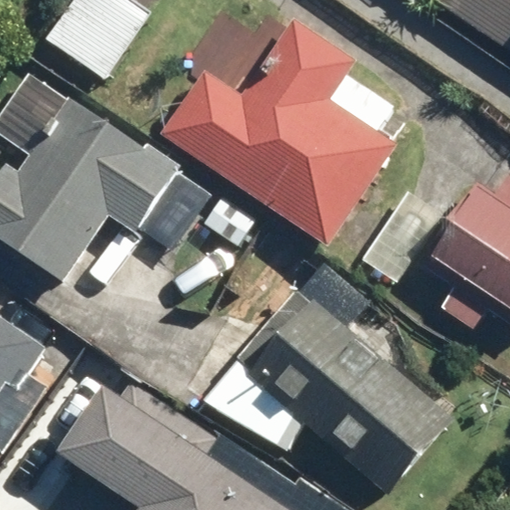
[(68,0),(43,39),(106,80),(152,9),(137,0),(68,0)]
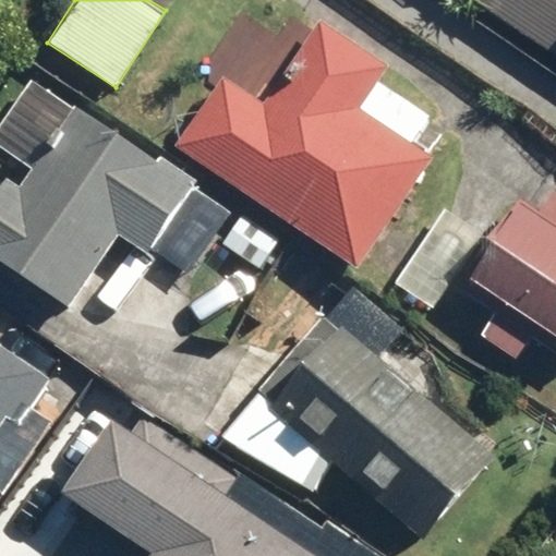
[(470,0),(555,58),(555,0),(470,0)]
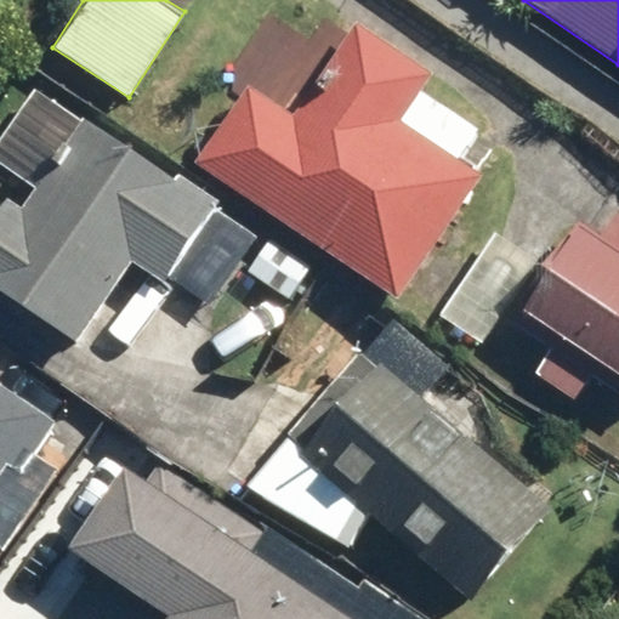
[(246,84),(192,166),(399,302),(483,176),(455,159),(476,129),(416,90),(430,71),(356,22),(294,115),(246,84)]
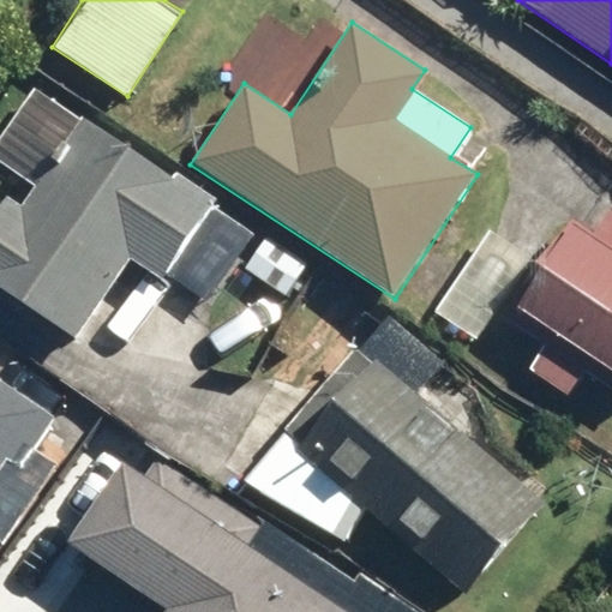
[(5,197),(0,203),(0,287),(79,339),(132,258),(168,281),(171,280),(207,303),(247,240),(210,216),(221,199),(177,171),(173,175),(82,117),(22,208),(5,197)]
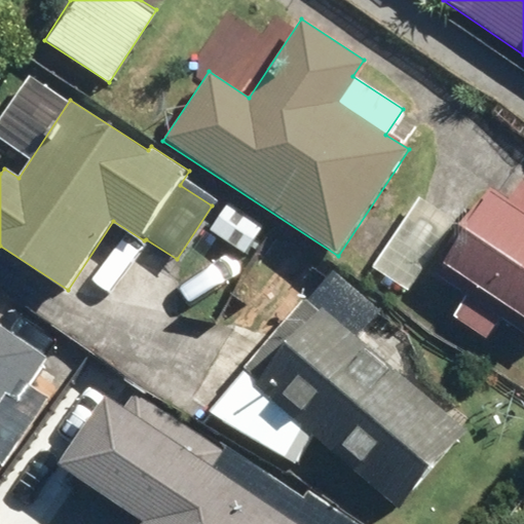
[(479,186),(427,272),(462,293),(448,316),(485,338),(497,317),(523,333),(523,184),(515,179),(502,199),(479,186)]
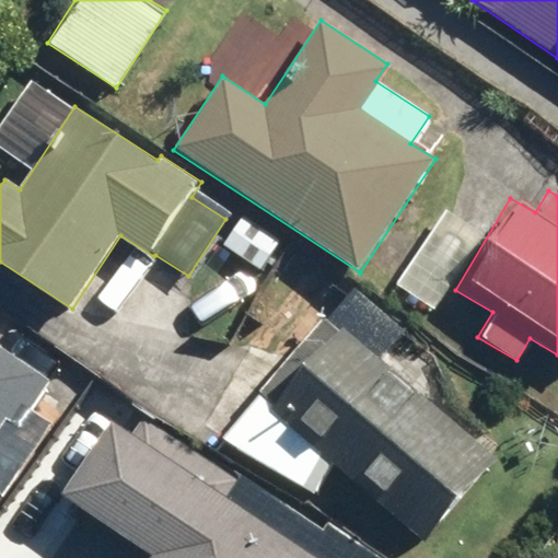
[(441,208),(396,271),(433,297),(478,233),(441,208)]
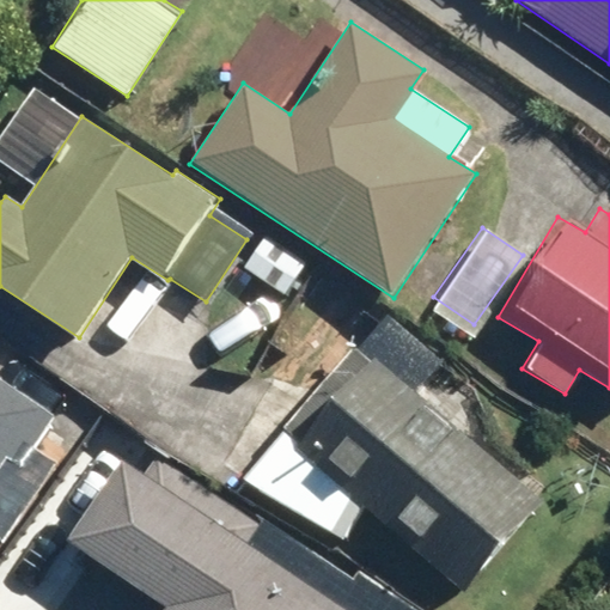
[(367,331),(281,425),(284,428),(241,479),(345,538),(363,500),(464,592),(550,499),(367,331)]
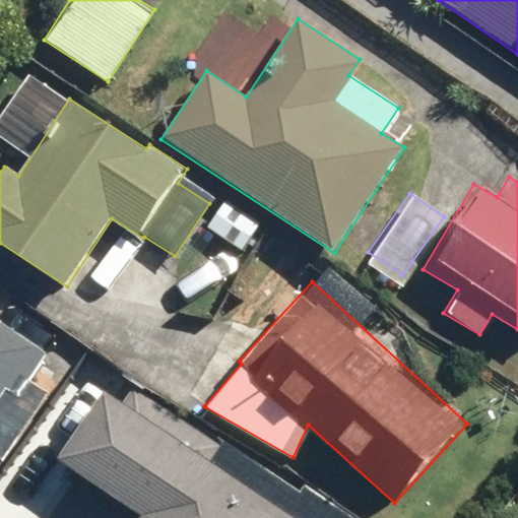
[(0,400),(8,389),(18,395),(48,351),(0,320),(0,400)]
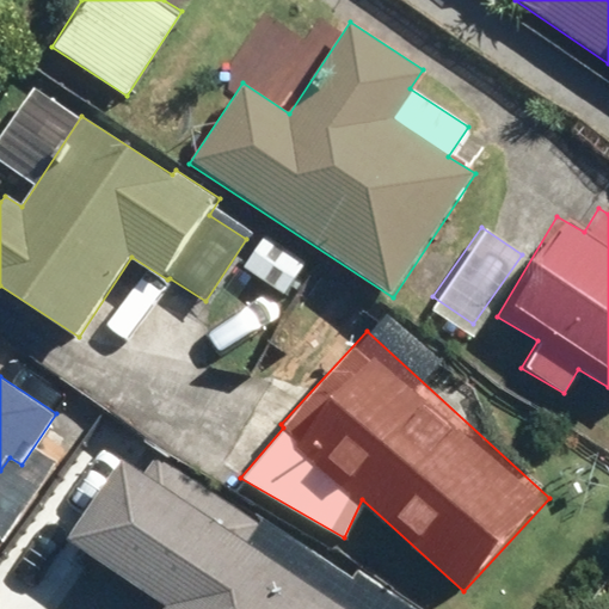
[(125,461),(72,542),(171,608),(170,608),(348,608),(243,539),(254,522),(148,451),(136,469),(125,461)]
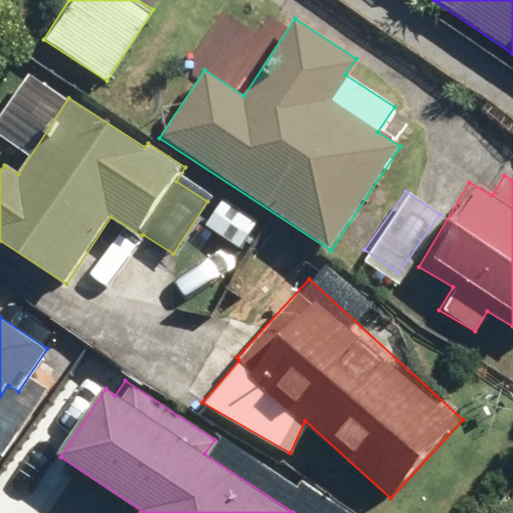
All buildings are outlined.
